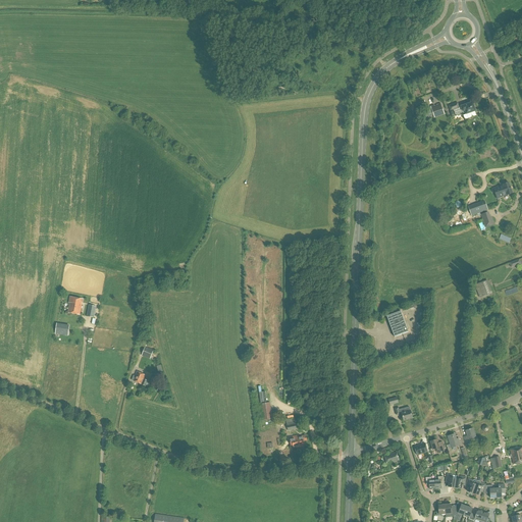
[(434,116),(444,112),(440,103),(437,104),(437,105),(431,107),(434,116)]
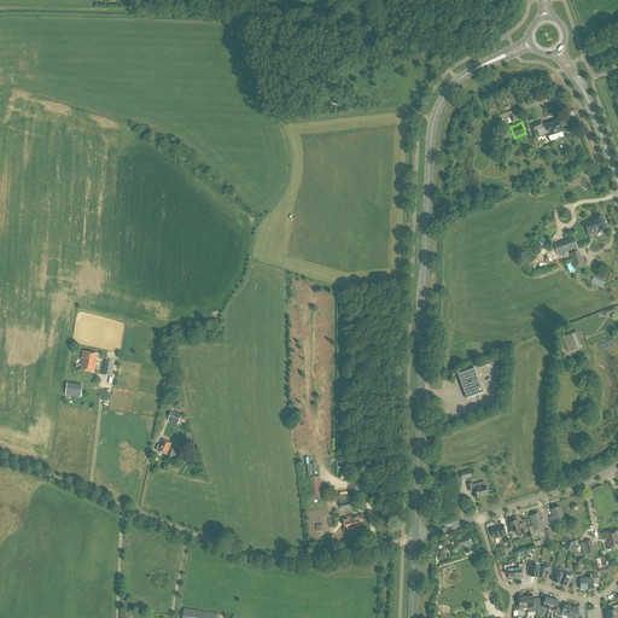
[(544,127),(542,122),(530,126),(534,132),(537,130),(540,136),(548,133),(548,132),(552,130),(553,134),(563,130),(559,122),(544,127)]
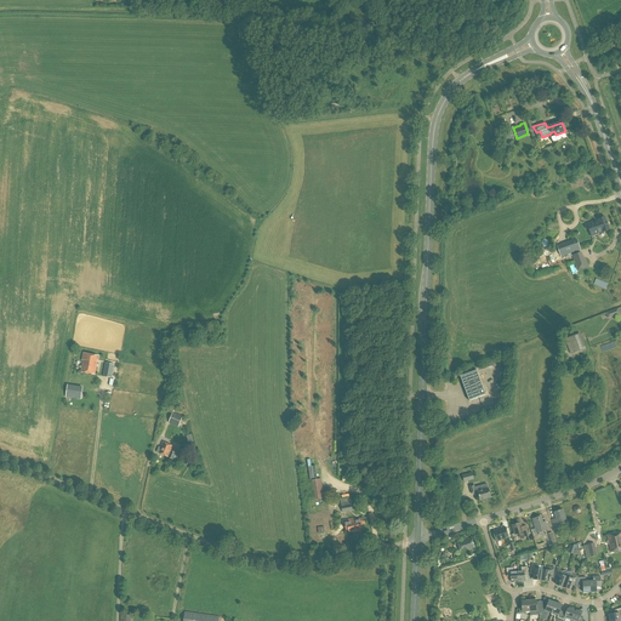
[(596,198),(603,195),(599,183),(592,184),(596,198)]
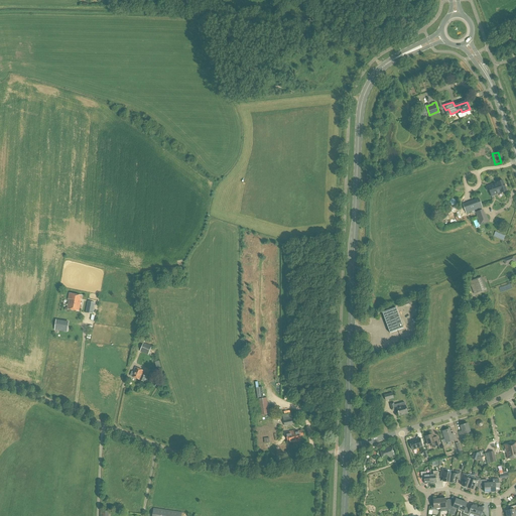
[(499,187),(490,191),(492,197),(507,190),(503,180),(497,182),(499,187)]
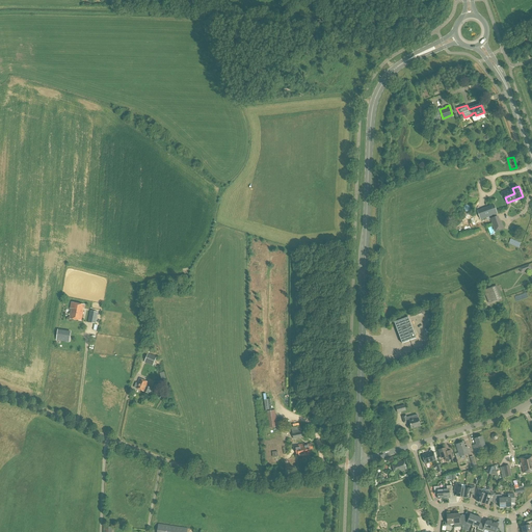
[(503,192),(505,197),(514,193),(512,188),(512,189),(503,192)]
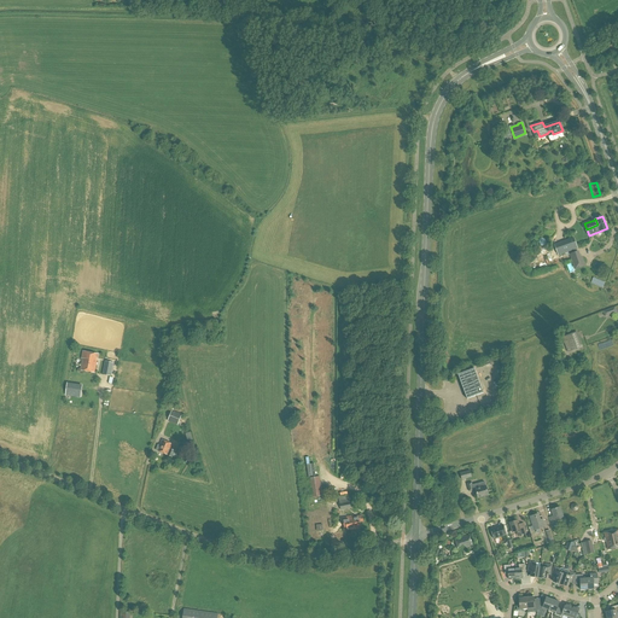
[(578,249),(573,238),(554,245),(558,256),(578,249)]
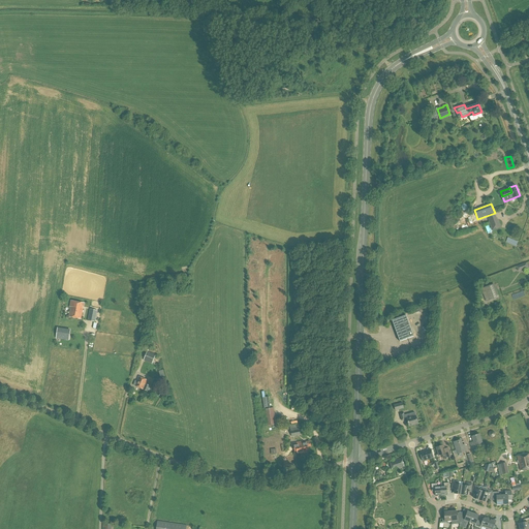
[(453,226),(460,223),(458,218),(450,221),(448,222),(450,226),(453,225),(453,226)]
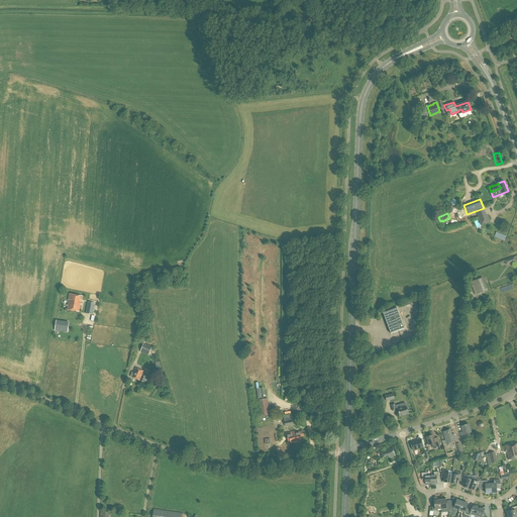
[(481,279),(472,283),(477,295),(486,291),(481,279)]
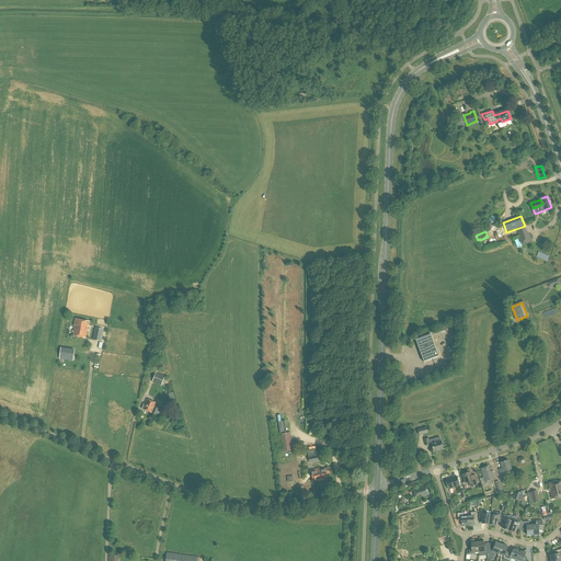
[(86,339),(89,321),(76,319),(75,325),(76,325),(73,336),(86,339)]
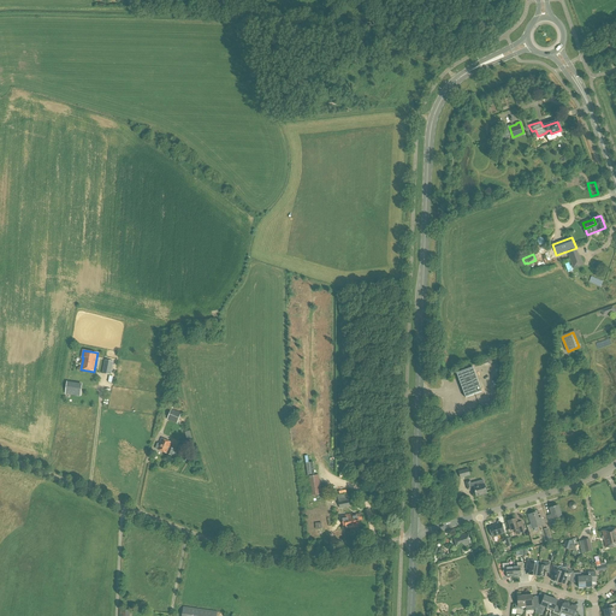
[(111,374),(113,362),(105,360),(102,373),(111,374)]
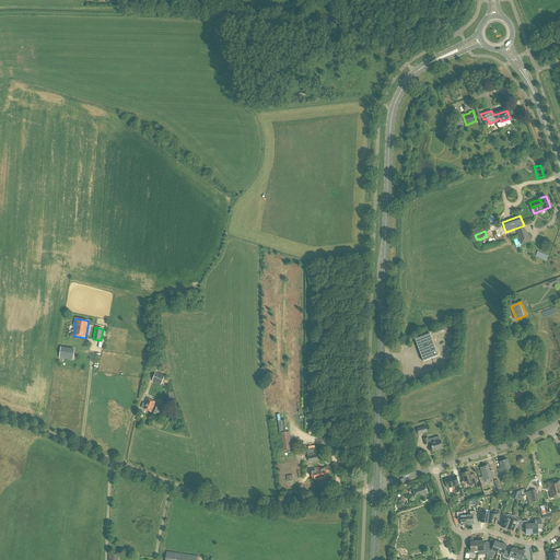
[(423,362),(439,357),(430,334),(415,339),(423,362)]
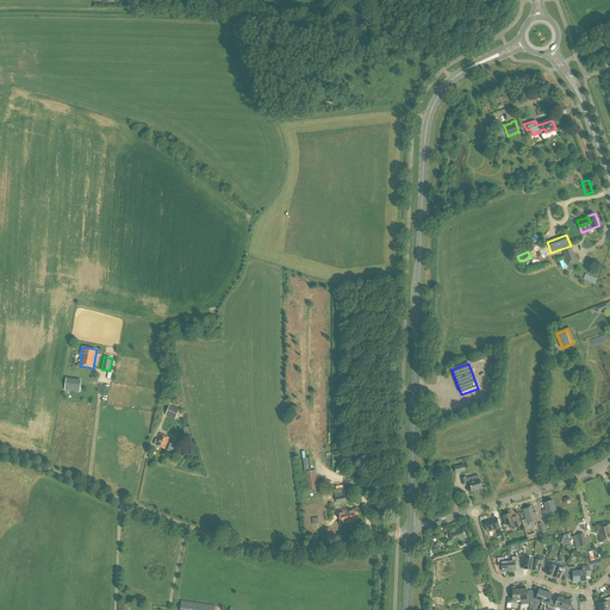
[(79,392),(81,380),(67,378),(64,390),(79,392)]
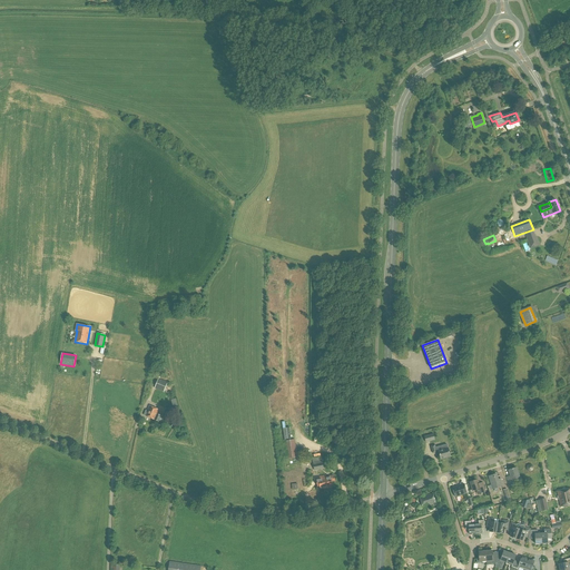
[(164,392),(168,383),(158,379),(155,389),(164,392)]
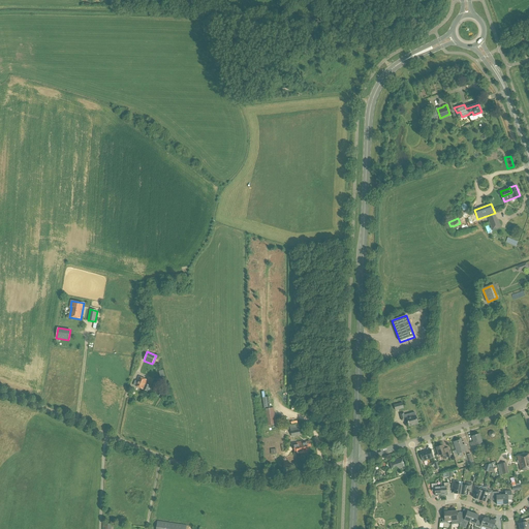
[(146,384),(148,380),(138,377),(137,381),(135,381),(133,385),(148,392),(150,386),(146,384)]
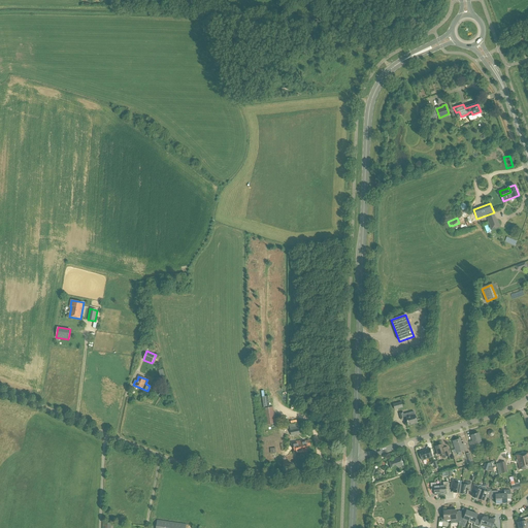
[(266,425),(273,424),(271,407),(264,408),(266,425)]
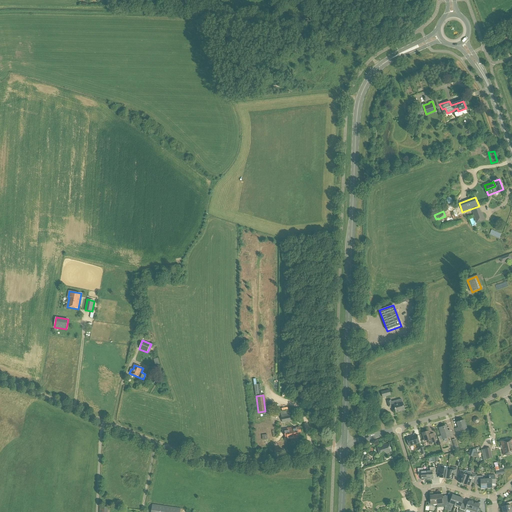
[(401,402),(400,400),(397,400),(398,404),(394,405),(396,412),(405,410),(402,402),(401,402)]
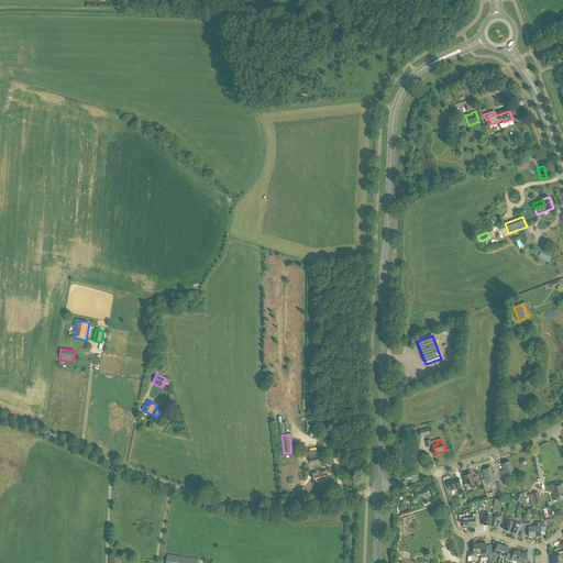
[(310,465),(320,463),(318,454),(309,456),(310,465)]
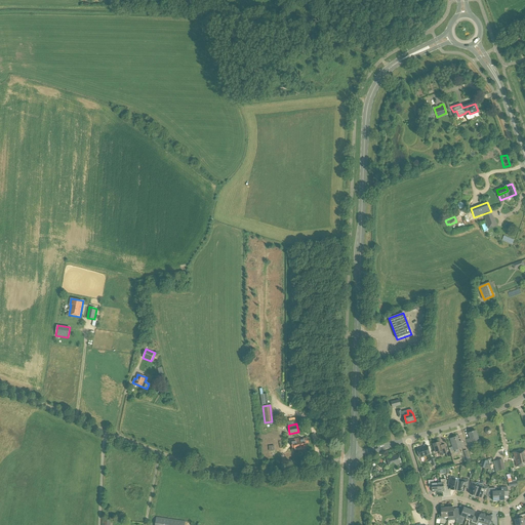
[(469,447),(476,445),(474,442),(479,441),(476,431),(469,433),(471,440),(468,441),(469,447)]
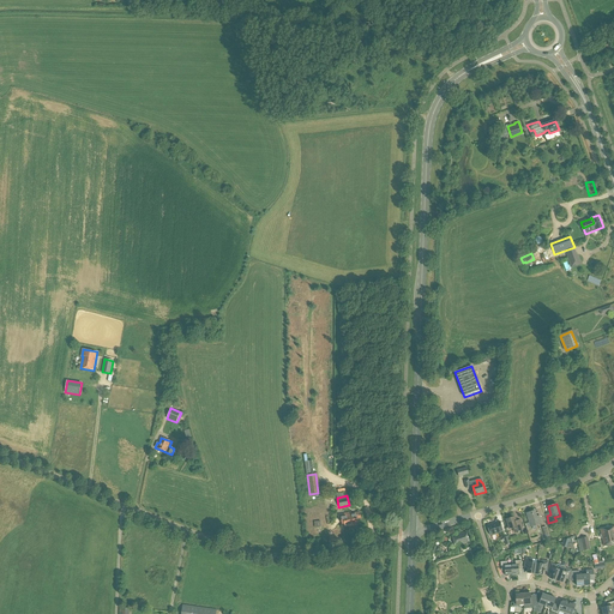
[(537,518),(535,511),(527,513),(529,523),(531,523),(533,527),(542,524),(540,518),(537,518)]
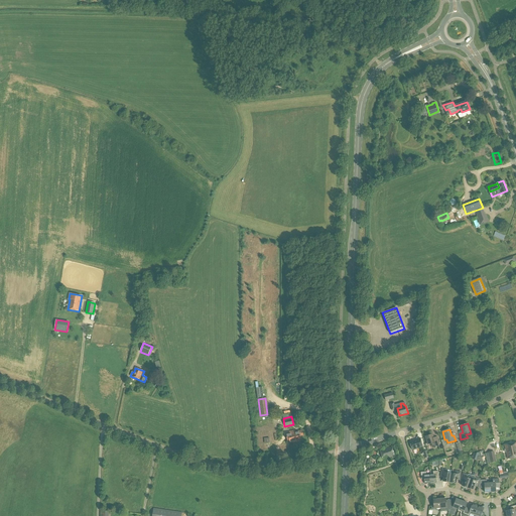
[(303,435),(302,430),(295,431),(295,430),(286,432),(288,441),(289,440),(290,443),(297,441),(296,440),(300,439),(300,436),(303,435)]
